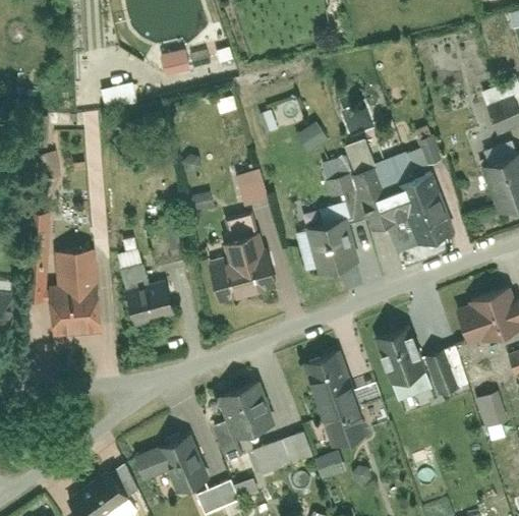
[(161,55),(165,76),(191,71),(187,50),(161,55)]
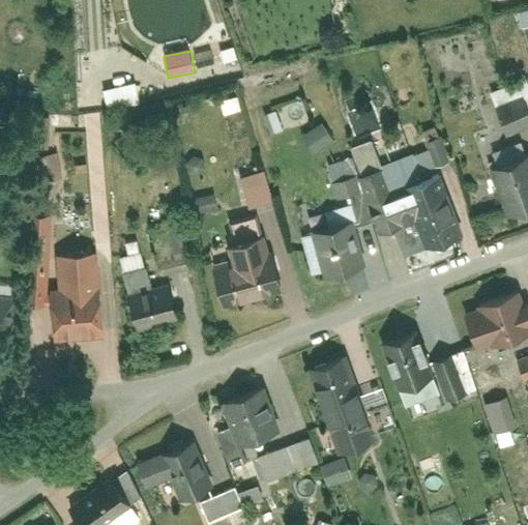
[(108,111),(141,106),(137,83),(104,88),(108,111)]
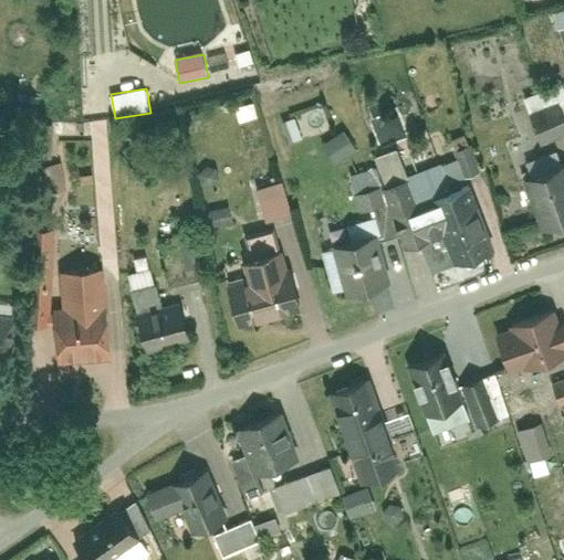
[(528,117),(539,147),(563,137),(563,116),(560,105),(528,117)]
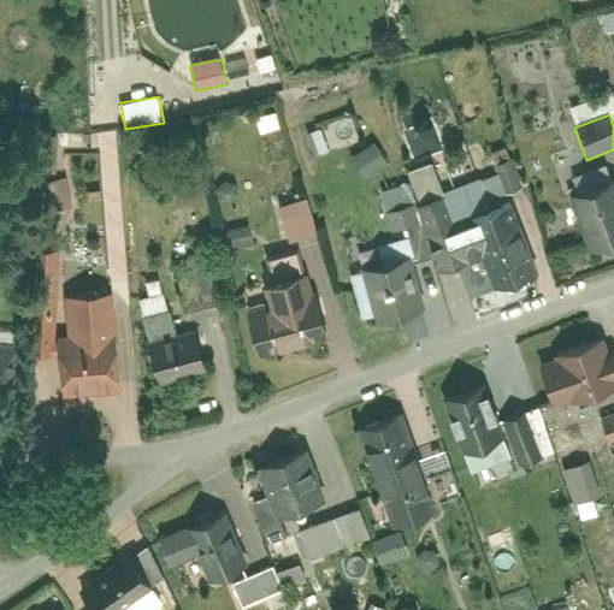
[(348,159),(364,181),(388,164),(373,142),(348,159)]
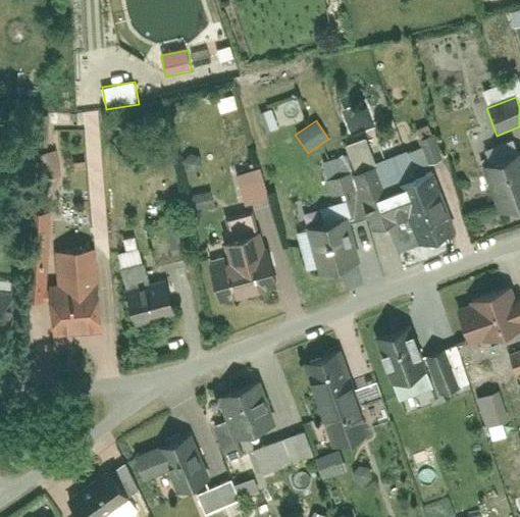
[(420,147),(426,163),(445,156),(435,132),(417,139),(420,147)]
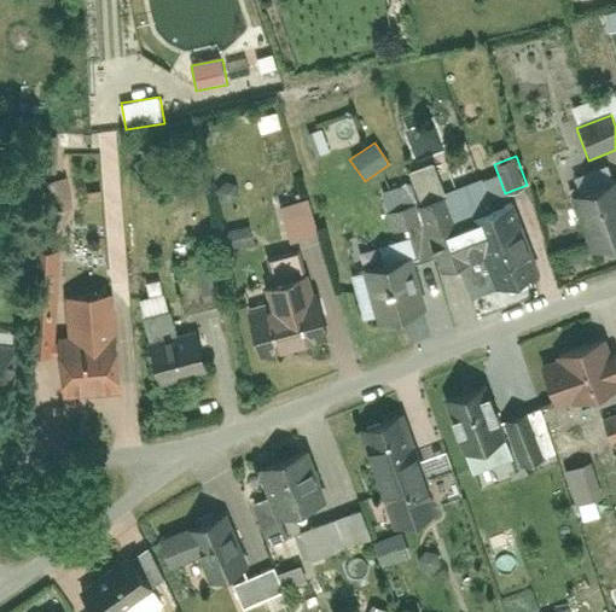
[(446,197),(455,222),(509,203),(505,193),(498,174),(445,193),(446,197)]
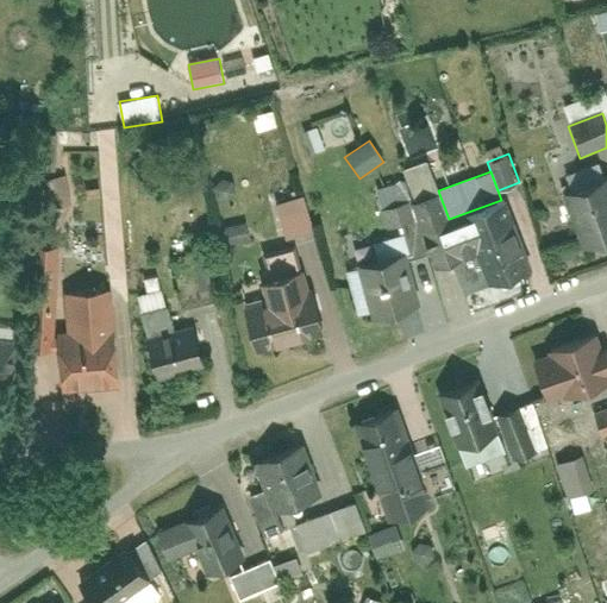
[(606,174),(561,193),(582,247),(606,237),(606,174)]
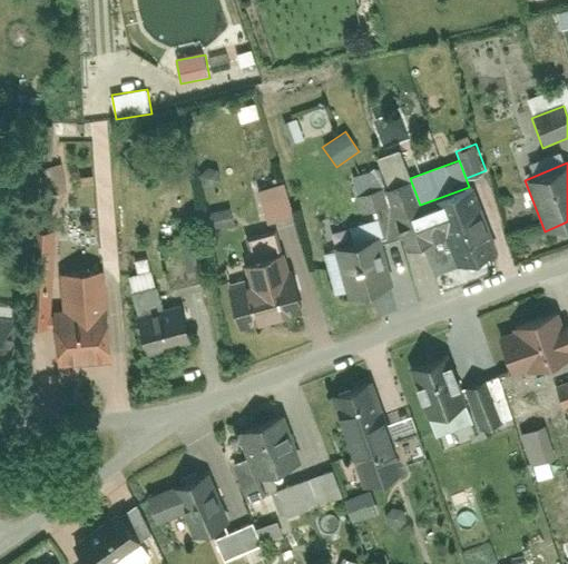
[(405,250),(420,245),(407,210),(420,205),(411,181),(383,193),(389,207),(400,237),(405,250)]
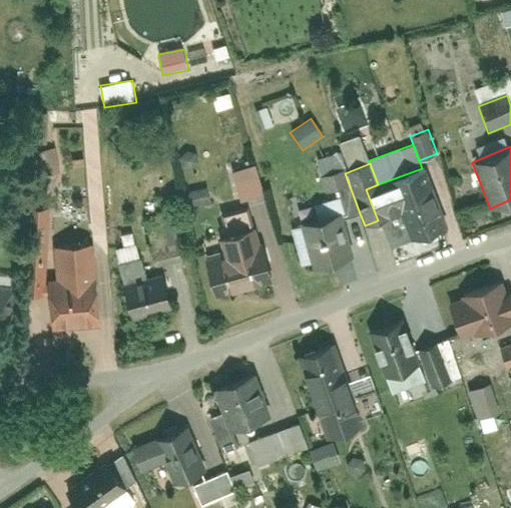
[(230,171),(238,200),(263,193),(254,164),(230,171)]
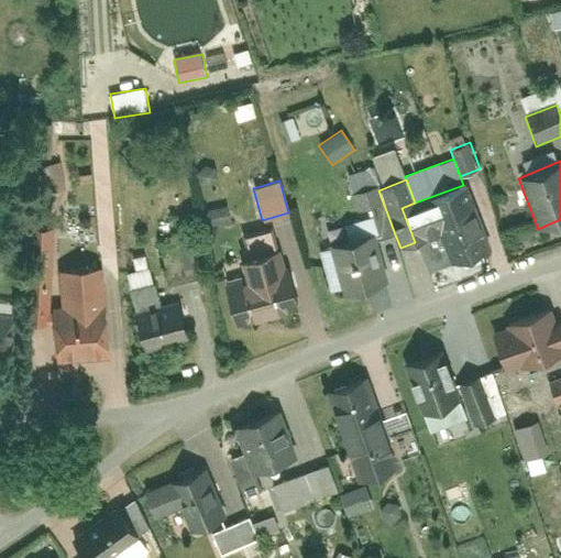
[(415,242),(427,271),(491,247),(465,183),(463,185),(415,203),(402,208),(415,242)]
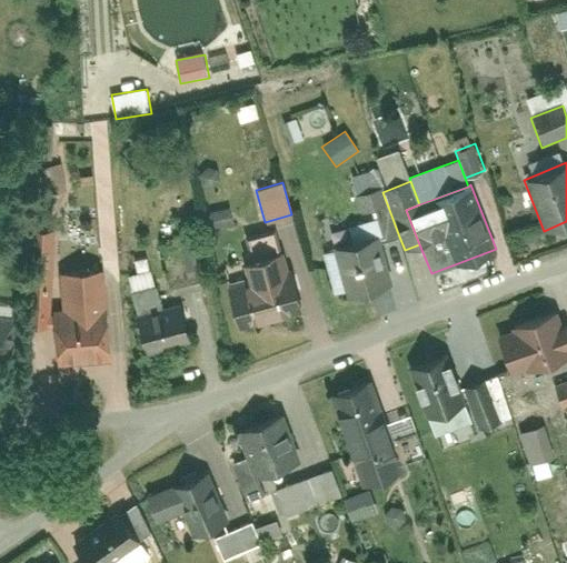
[(375,211),(388,207),(383,192),(380,186),(354,197),(361,217),(375,211)]
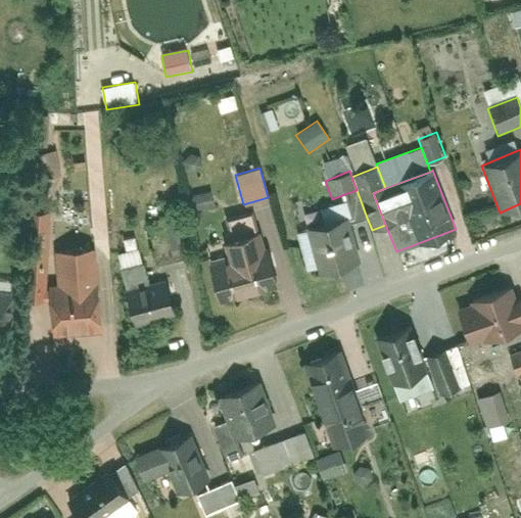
[(354,222),(367,218),(357,190),(344,194),(354,222)]
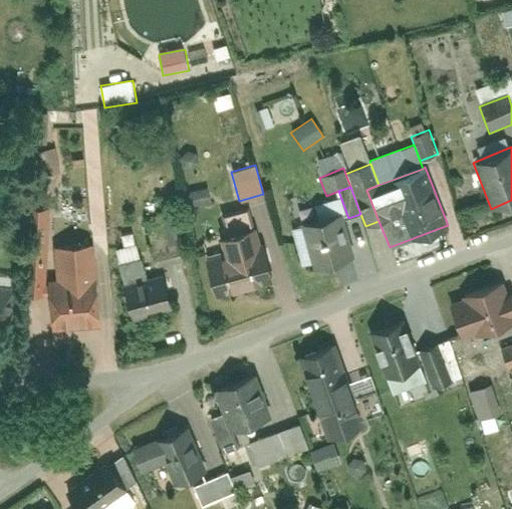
[(191,211),(211,206),(206,188),(186,194),(191,211)]
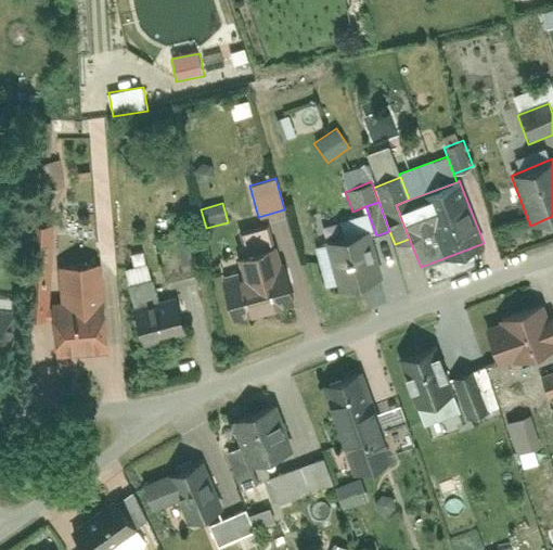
[(49,225),(30,225),(28,322),(46,322),(49,225)]
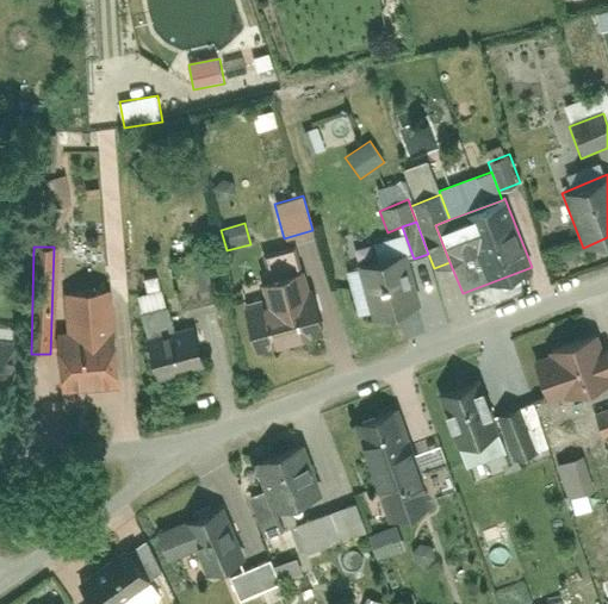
[(169,261),(185,318),(217,310),(200,253),(169,261)]
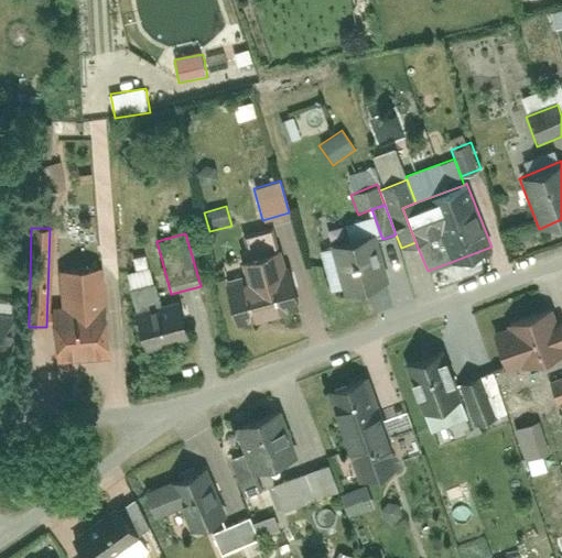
[(327,248),(341,294),(387,281),(374,234),(327,248)]
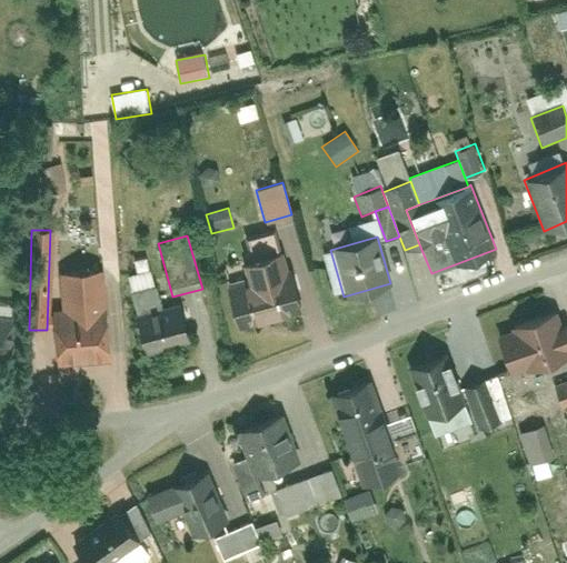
[(225,289),(237,330),(300,312),(282,250),(240,262),(246,283),(225,289)]
